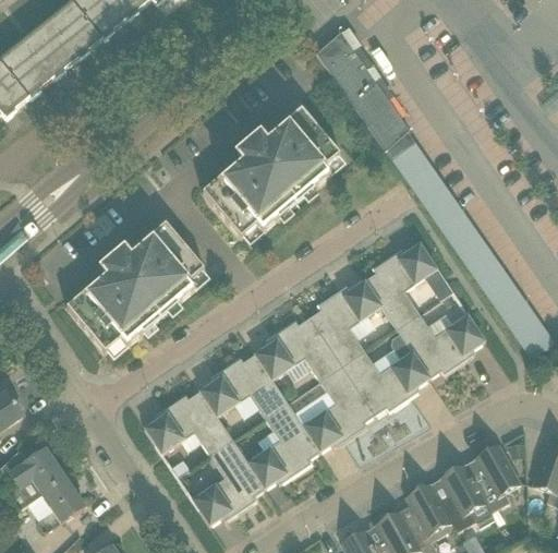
[(0,115),(2,113),(5,117),(152,0),(154,0),(156,3),(159,0),(76,0),(74,2),(79,8),(67,16),(62,11),(49,22),(55,27),(43,36),(38,31),(25,41),(29,47),(17,56),(13,50),(1,61),(5,67),(0,70),(0,115)]
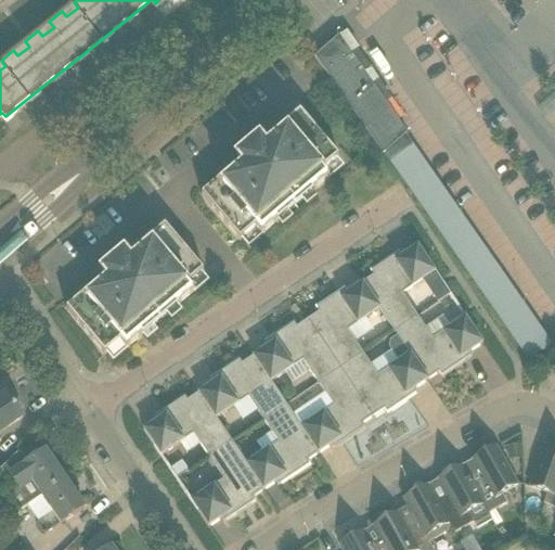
[(314,53),(381,149),(407,131),(337,33),(314,53)]
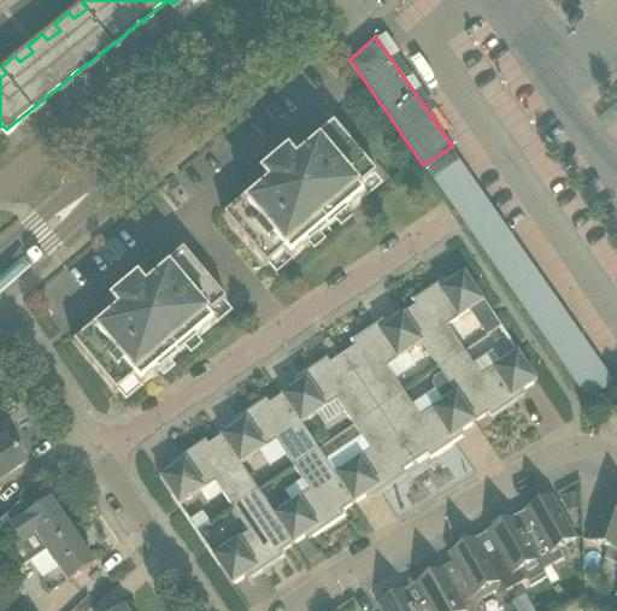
[(344,211),(363,194),(357,187),(374,172),(331,122),(294,153),(300,159),(294,164),(285,153),(259,175),(269,186),(263,191),(258,184),(221,215),(264,265),(281,251),(287,258),(306,242),(300,235),(338,203),(344,211)]
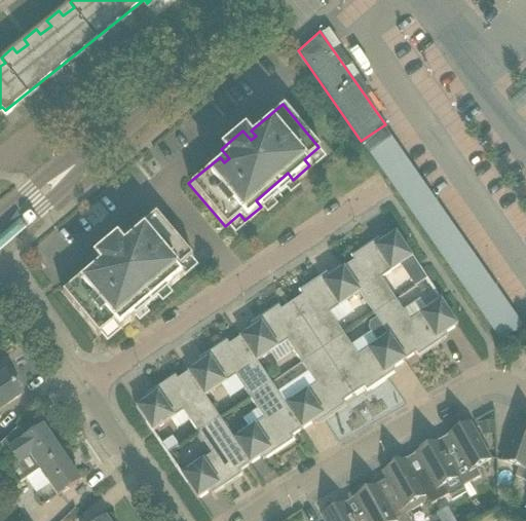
[(392,136),(385,124),(361,141),(368,151),(392,136)]
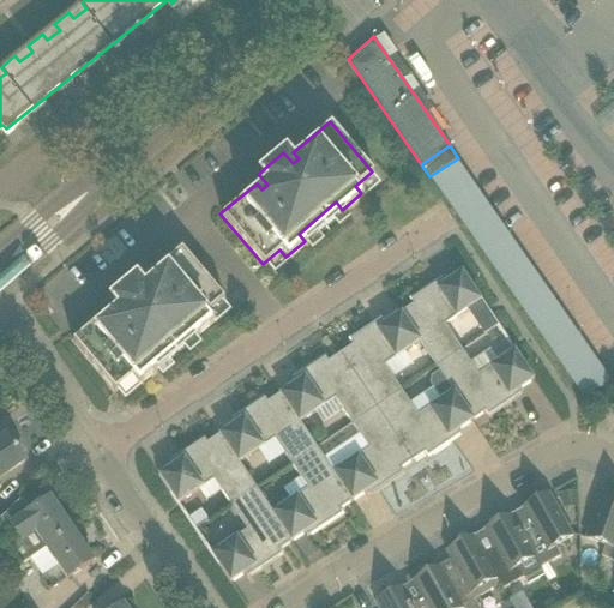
[(467,172),(458,158),(429,176),(439,190),(467,172)]
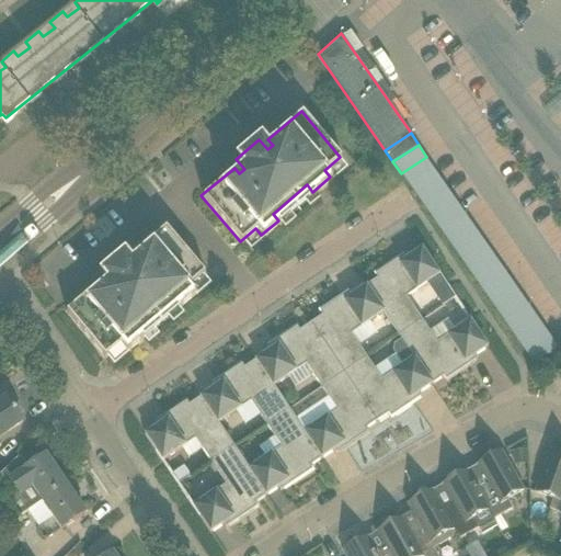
[(435,168),(426,157),(401,173),(409,185),(435,168)]
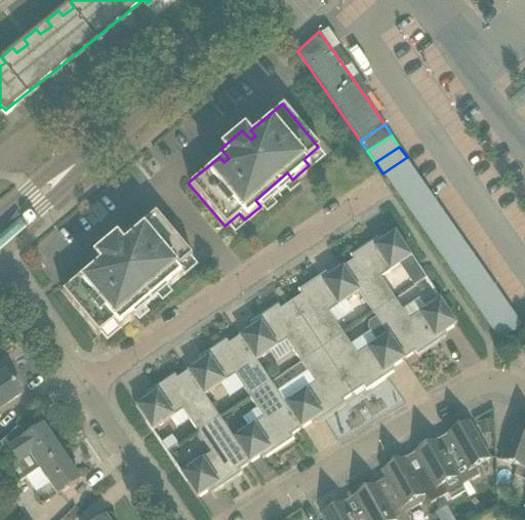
[(414,168),(407,157),(382,173),(390,184),(414,168)]
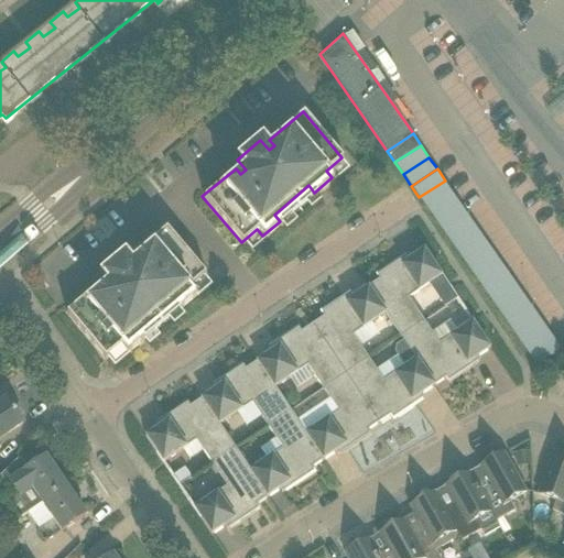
[(454,192),(445,181),(419,197),(427,209),(454,192)]
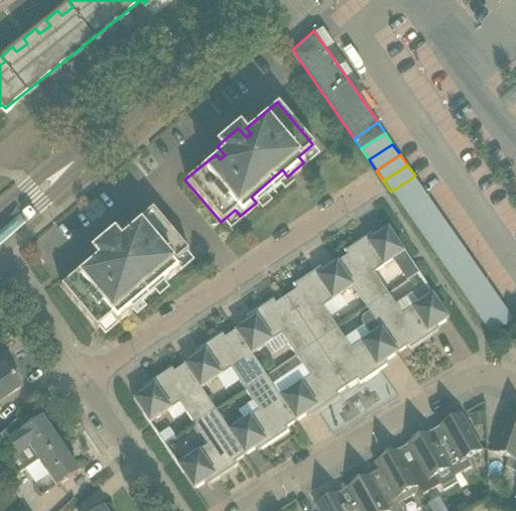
[(422,186),(415,175),(391,192),(398,202),(422,186)]
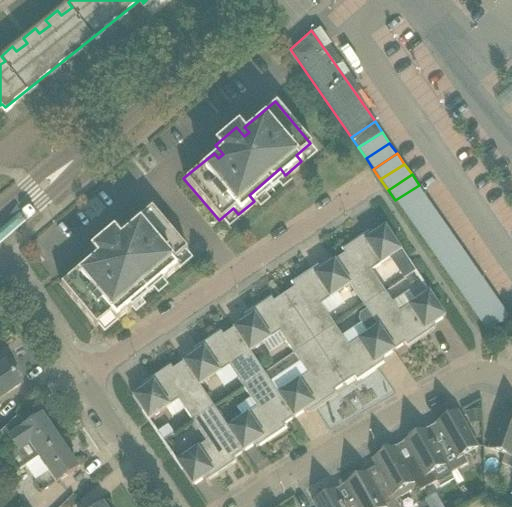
[(426,195),(419,185),(395,200),(402,211),(426,195)]
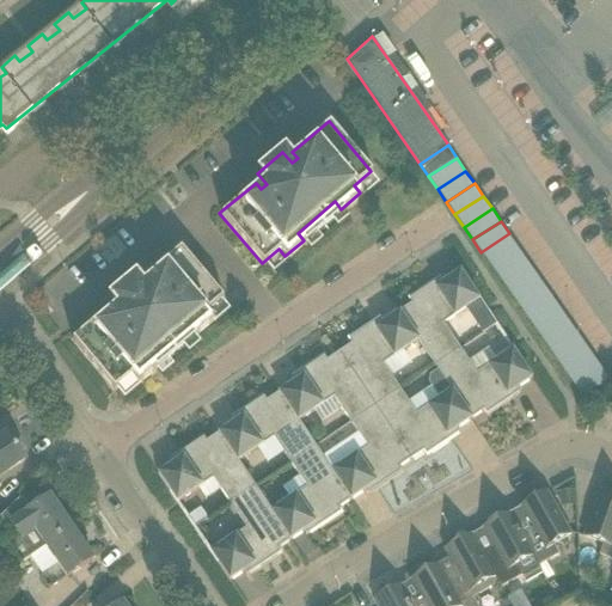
[(519,246),(509,233),(481,252),(490,265),(519,246)]
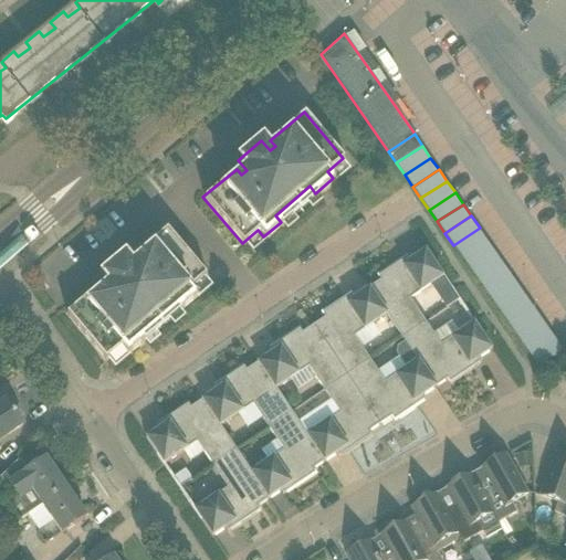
[(488,240),(480,228),(453,245),(461,256),(488,240)]
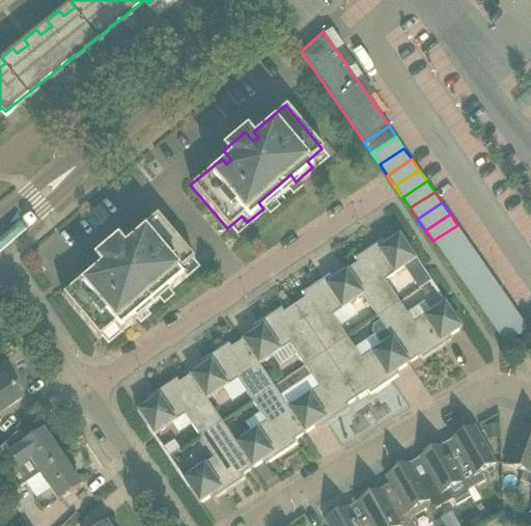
[(168,292),(184,278),(178,271),(193,259),(157,216),(124,242),(130,247),(124,251),(116,242),(94,260),(103,270),(98,274),(93,269),(61,295),(99,338),(113,326),(118,333),(135,319),(130,312),(162,285),(168,292)]
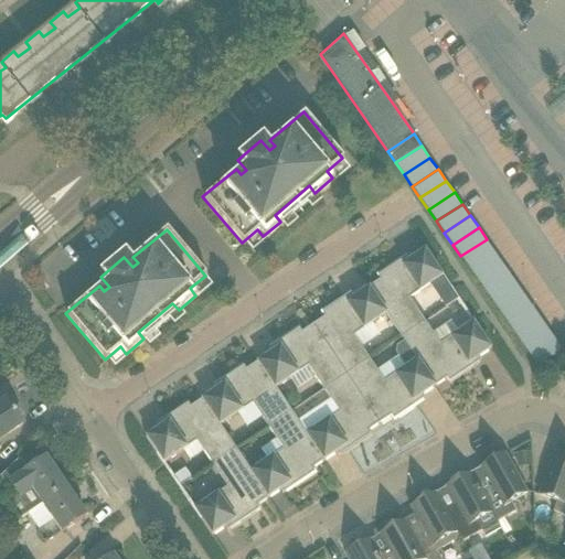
[(494,250),(487,239),(460,256),(468,268),(494,250)]
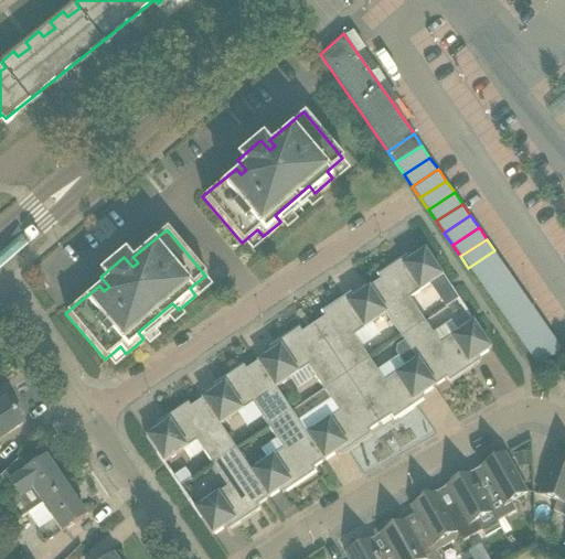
[(409,294),(443,272),(425,246),(413,254),(409,250),(379,271),(381,276),(369,283),(386,310),(402,333),(425,316),(409,294)]
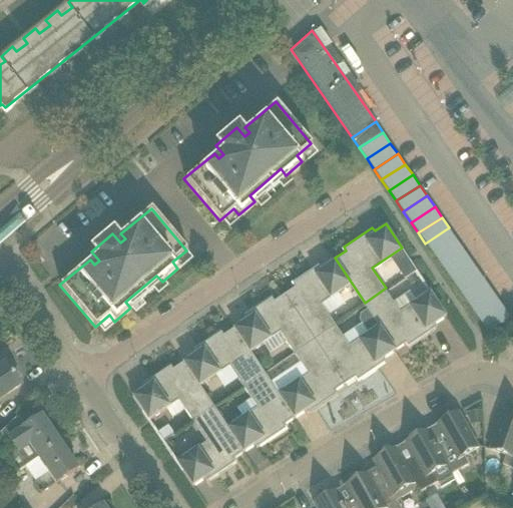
[(457,238),(449,227),(425,243),(433,254),(457,238)]
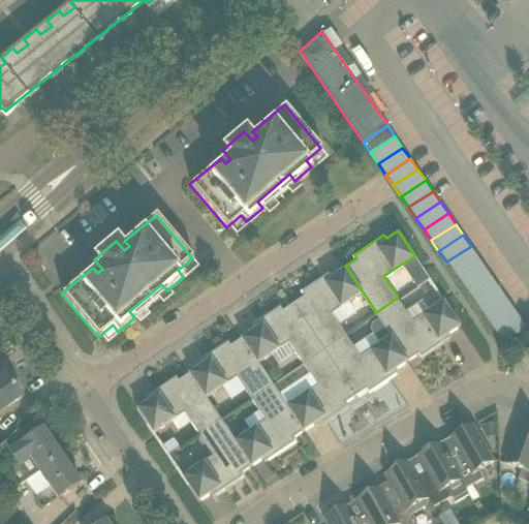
[(478,256),(471,246),(446,262),(454,273),(478,256)]
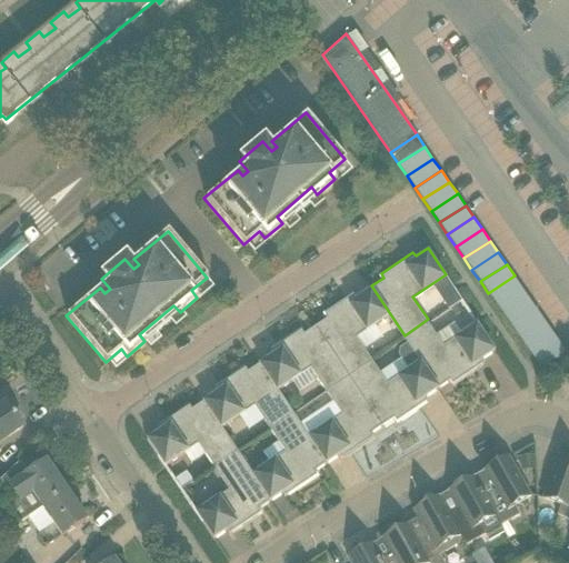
[(523,288),(515,275),(488,293),(496,305),(523,288)]
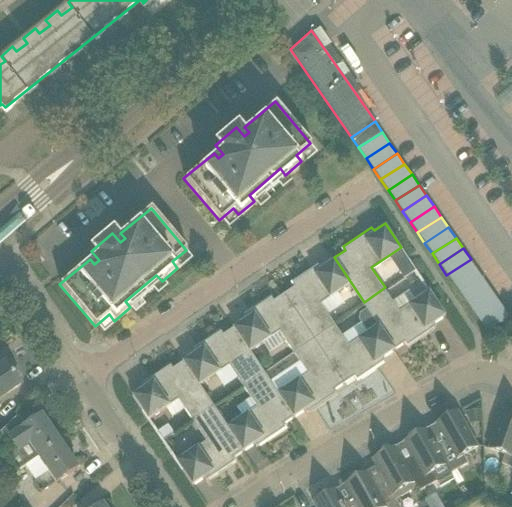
[(320,301),(350,281),(334,257),(323,264),(321,261),(292,280),(294,284),(283,291),(313,336),(334,322),(320,301)]
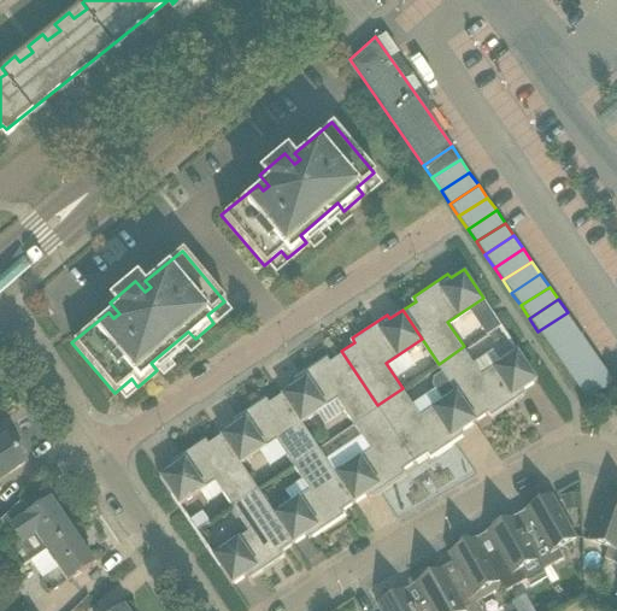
[(576,325),(568,312),(538,332),(547,344),(576,325)]
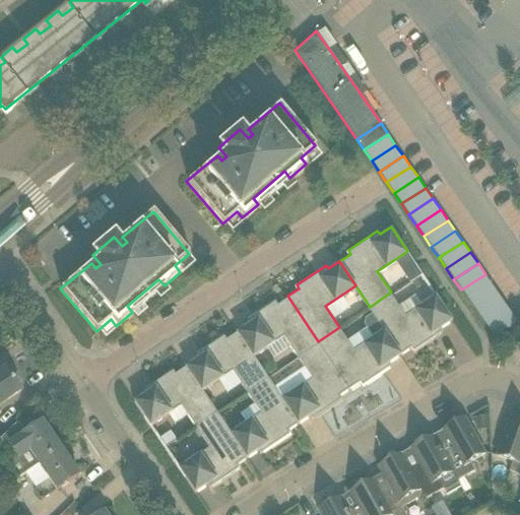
[(417,284),(426,278),(421,272),(412,277),(417,284)]
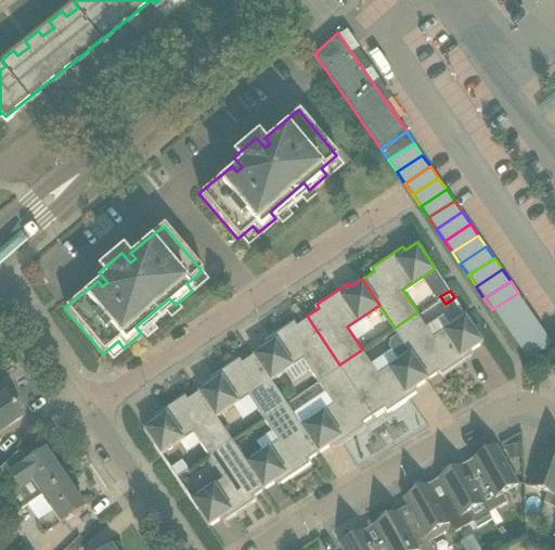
[(526,304),(518,293),(492,309),(500,321),(526,304)]
